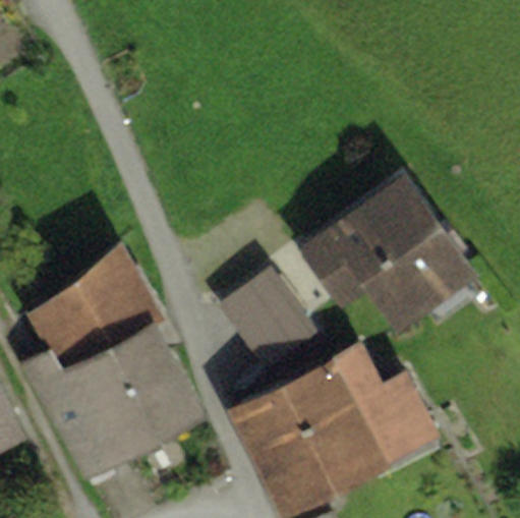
[(405,174),(299,248),(341,308),(367,290),(397,333),(476,277),(405,174)]
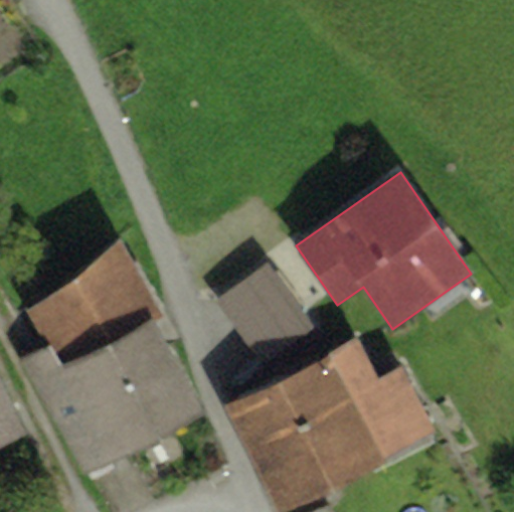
[(34,380),(84,475),(202,412),(154,321),(163,316),(120,241),(25,312),(47,349),(24,361),(34,380)]
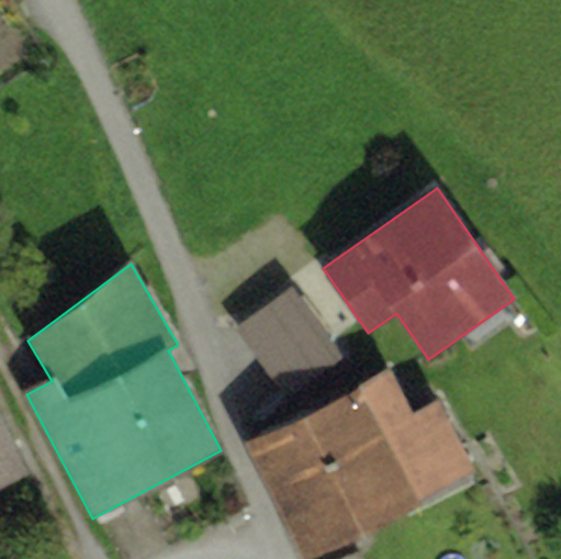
[(294,287),(235,327),(283,398),(343,357),(294,287)]
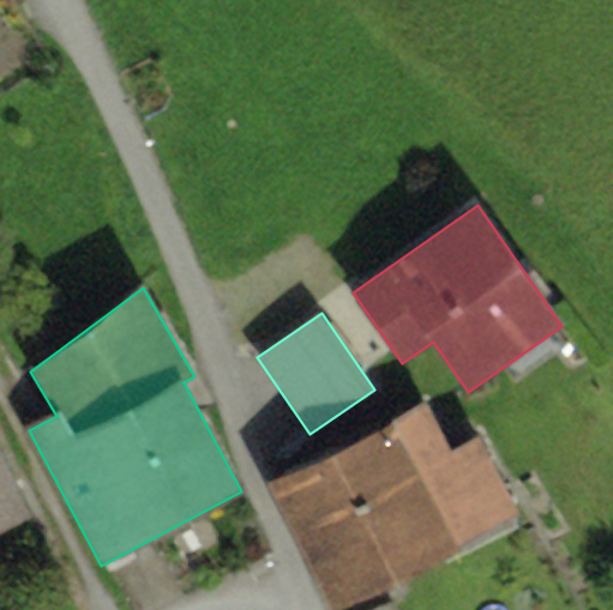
[(428,404),(270,485),(335,609),(341,609),(520,517),(478,438),(452,451),(428,404)]
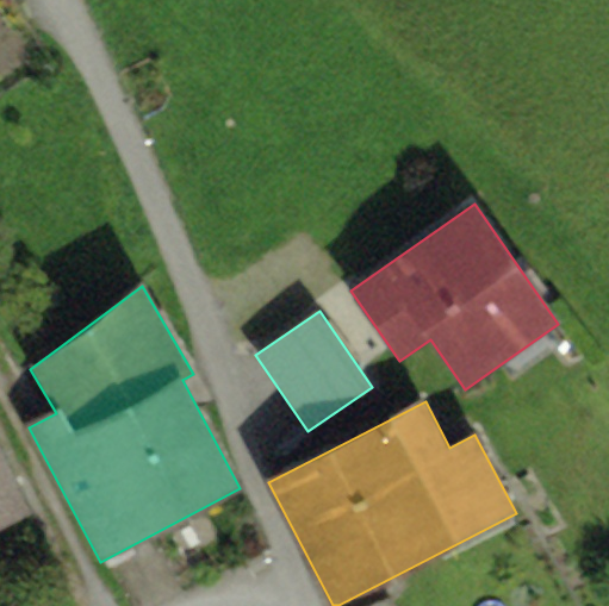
[(0,510),(23,500),(0,453),(0,510)]
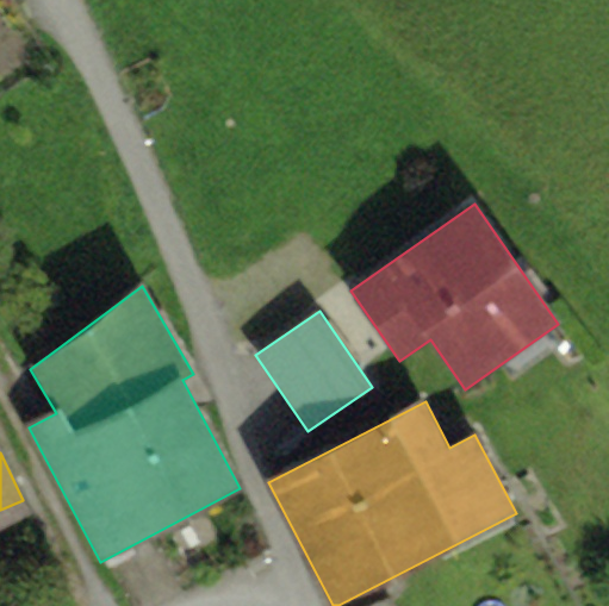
All buildings are outlined.
